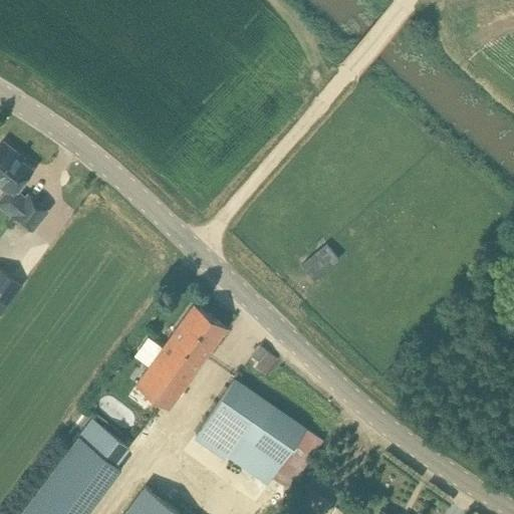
[(4,141),(0,145),(0,184),(7,191),(0,199),(0,204),(32,230),(48,209),(28,193),(25,197),(16,190),(33,169),(15,155),(18,152),(4,141)]
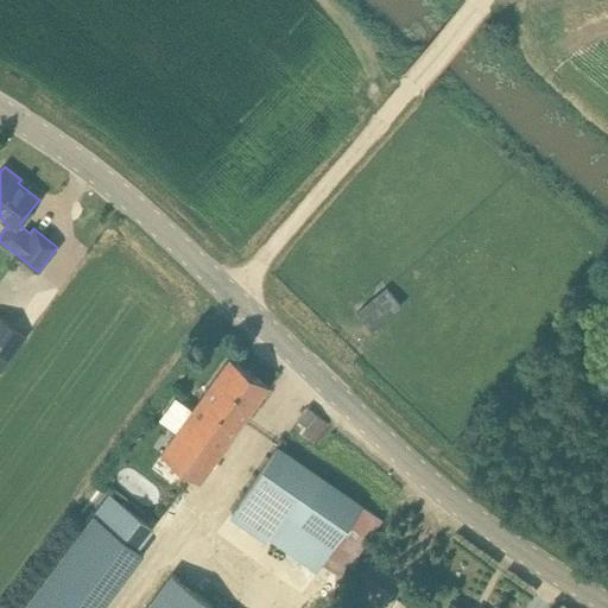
[(403,305),(387,289),(358,314),(372,330),(403,305)]
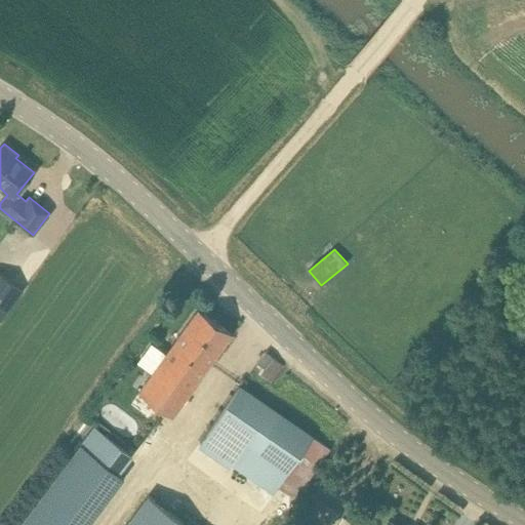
[(0,273),(0,318),(0,319),(23,289),(0,273)]
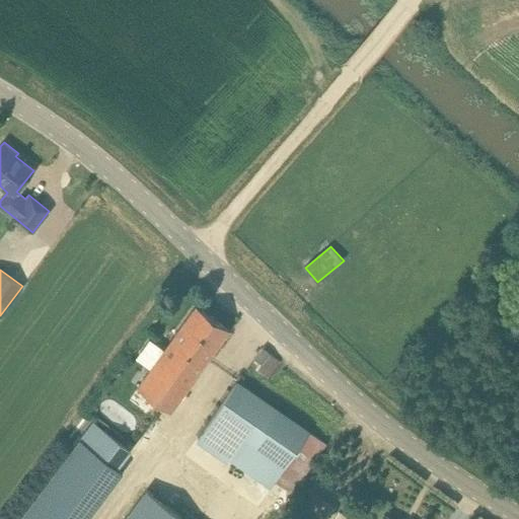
[(197,305),(184,321),(138,386),(170,411),(229,328),(197,305)]
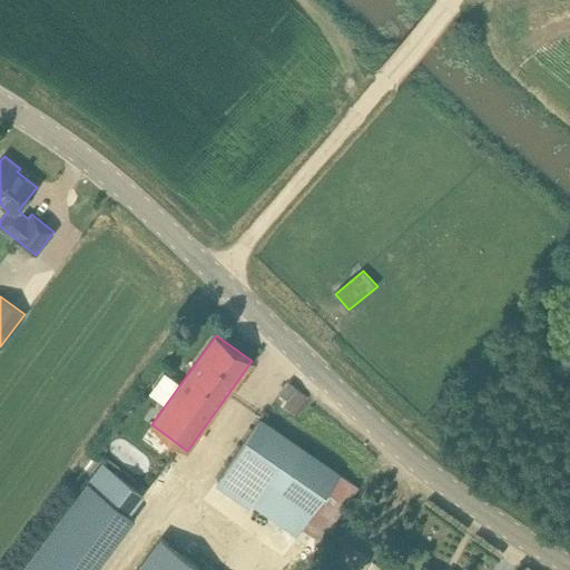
[(288,383),(279,394),(285,397),(295,405),(304,394),(288,383)]
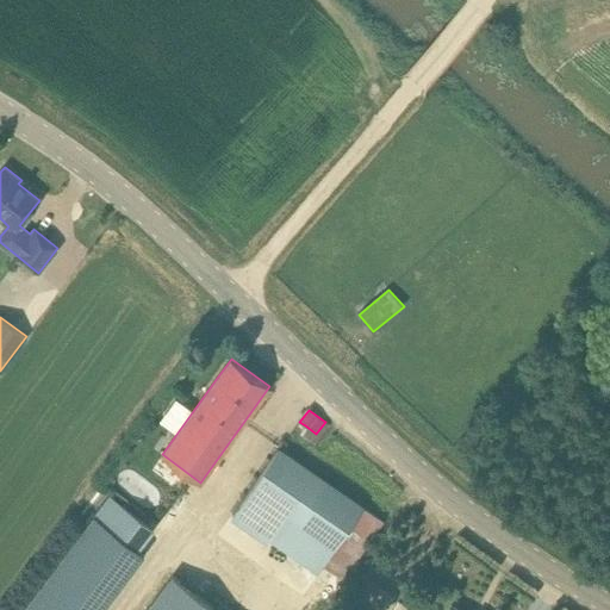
[(384,521),(279,448),(234,515),(318,572),(324,564),(344,578),(384,521)]
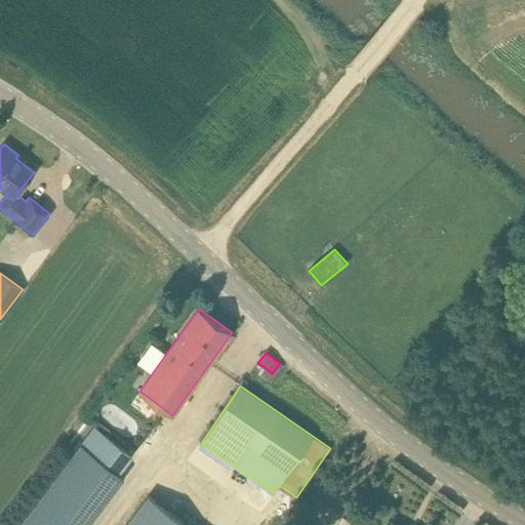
[(83,444),(32,511),(52,524),(84,524),(123,475),(83,444)]
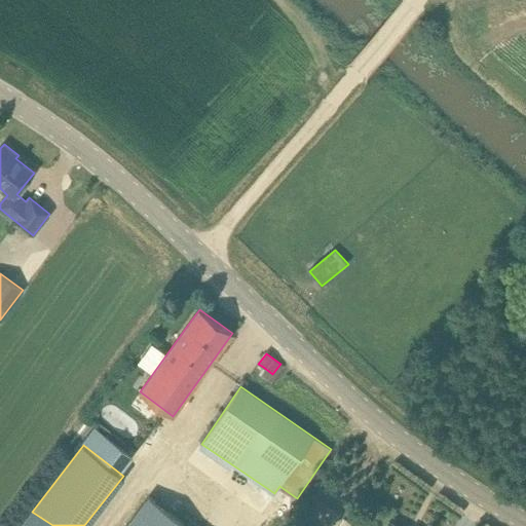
[(123,525),(187,525),(147,495),(123,525)]
